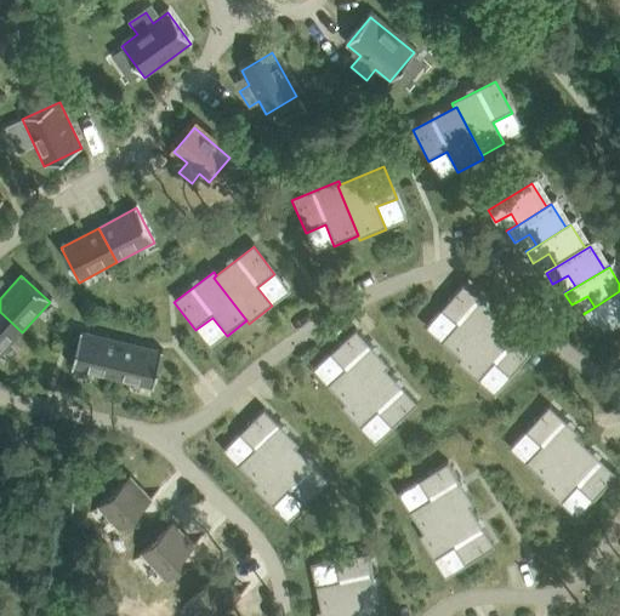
[(501,318),(464,285),(441,312),(456,325),(441,343),(460,360),(495,319),(498,321),(501,318)]
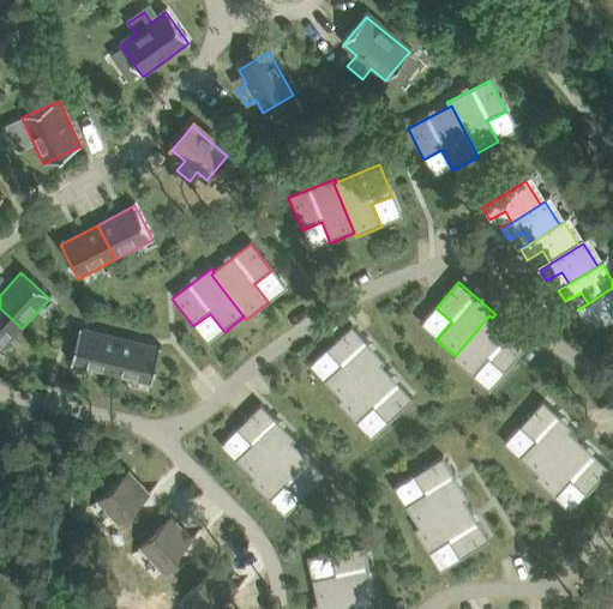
[(612,288),(577,311),(584,321),(600,313),(607,325),(612,320),(612,288)]
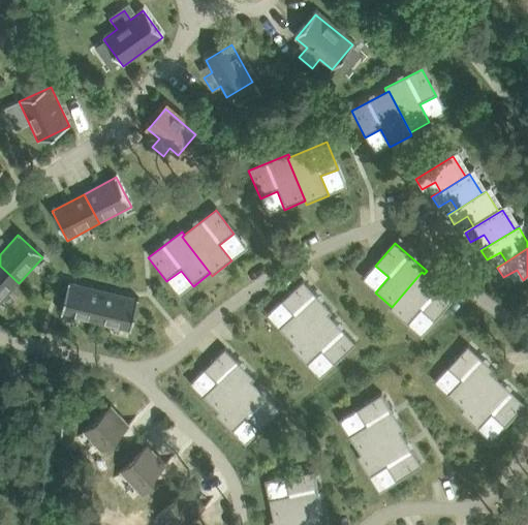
[(0,304),(19,283),(0,266),(0,304)]
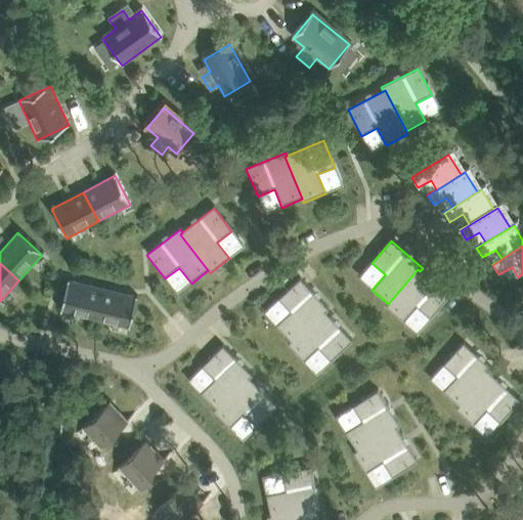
[(420,271),(418,269),(388,304),(385,307),(403,323),(417,308),(430,319),(449,297),(420,271)]
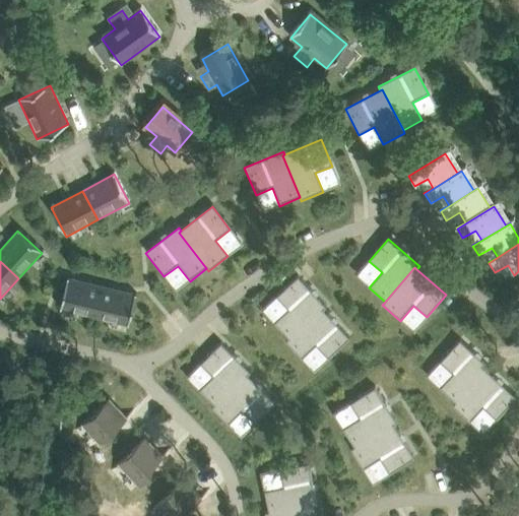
[(298,277),(275,298),(287,311),(273,324),(287,340),(321,309),(322,311),(326,307),(298,277)]
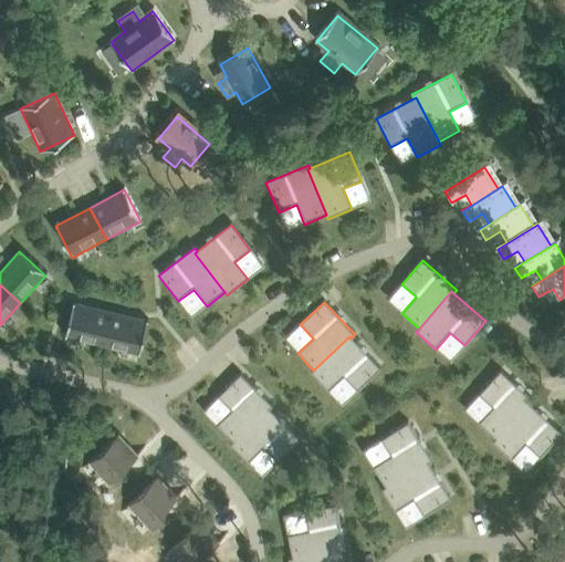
[(111,312),(73,303),(64,339),(102,347),(111,312)]
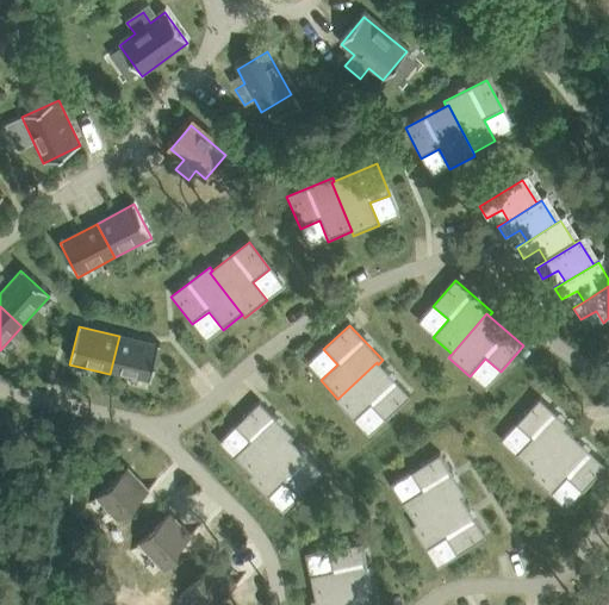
[(160,345),(119,336),(110,374),(151,384),(160,345)]
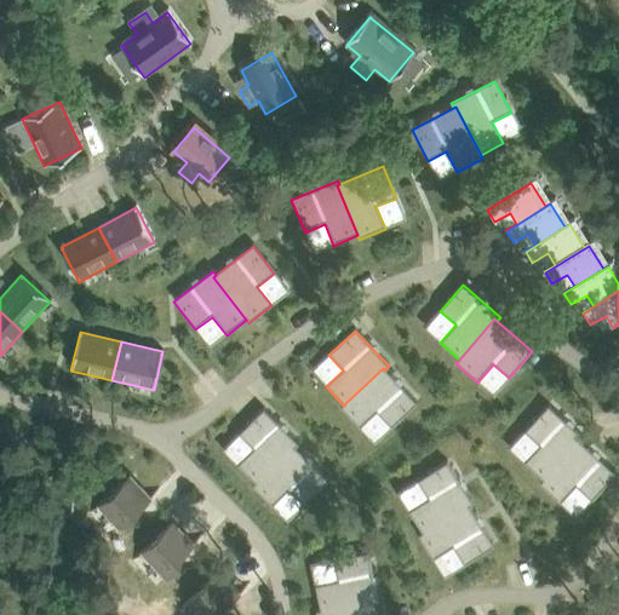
[(383,368),(343,406),(339,409),(360,430),(377,413),(391,429),(417,404),(384,371),(383,368)]
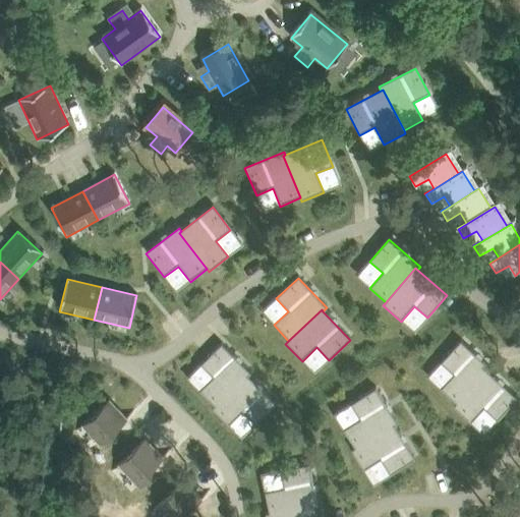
[(492,370),(460,342),(441,364),(453,376),(440,391),(456,405),(485,371),(487,374),(492,370)]
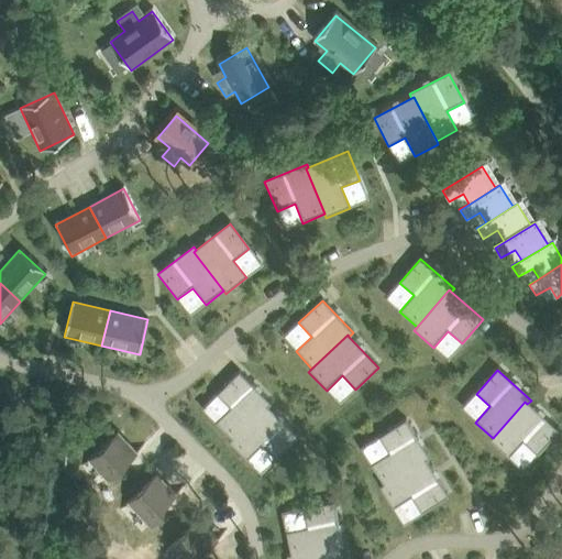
[(239,373),(217,395),(230,409),(215,425),(232,441),(266,406),(267,408),(271,405),(239,373)]
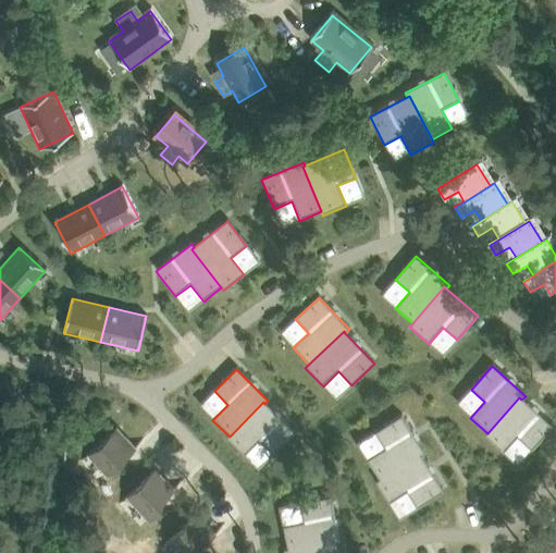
[(487,433),(484,437),(503,454),(517,439),(531,452),(553,428),(521,400),(519,397),(487,433)]
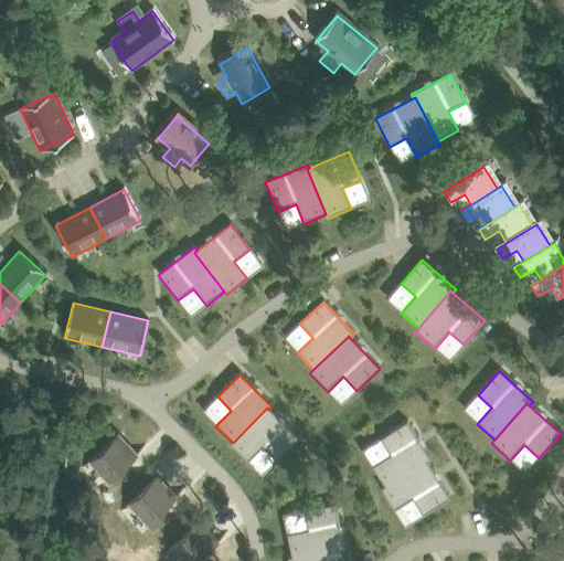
[(233,443),(230,446),(247,464),(262,448),(276,463),(299,440),(268,410),(267,408),(233,443)]
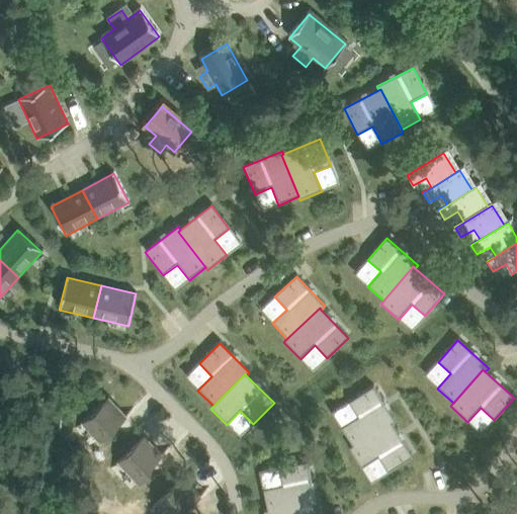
[(357,418),(341,428),(352,446),(391,423),(392,425),(395,422),(373,388),(348,403),(357,418)]
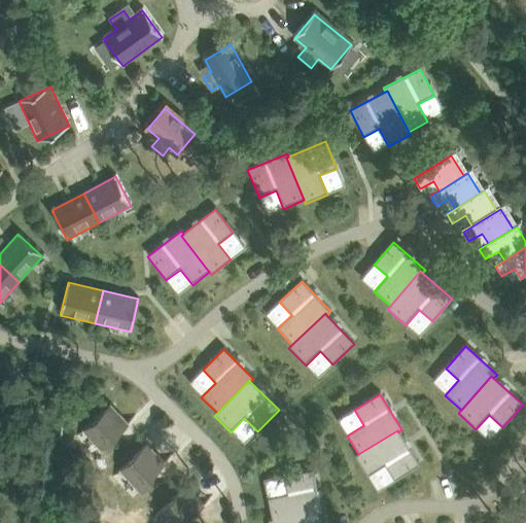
[(84,433),(101,451),(136,418),(135,417),(127,425),(110,408),(75,440),(76,441),(84,433)]
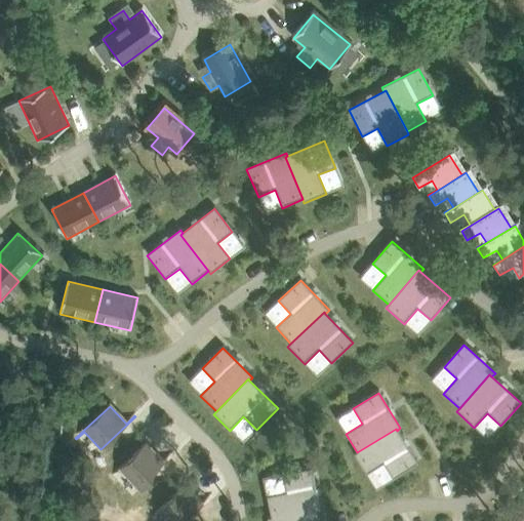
[(357,452),(354,455),(366,475),(383,465),(393,480),(417,464),(397,431),(396,429),(357,452)]
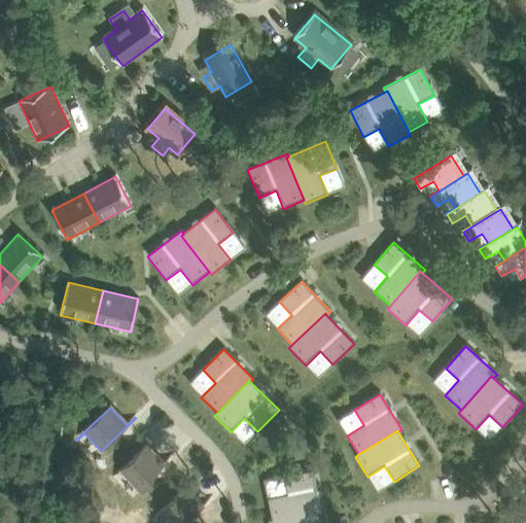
[(150,477),(173,457),(172,456),(163,463),(146,446),(112,479),(113,480),(121,473),(141,493),(154,481),(150,477)]
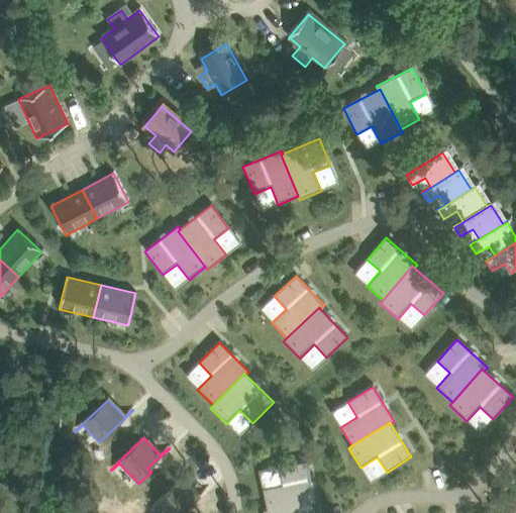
[(307,462),(277,468),(281,485),(262,489),(267,510),(311,501),(311,503),(315,502),(307,462)]
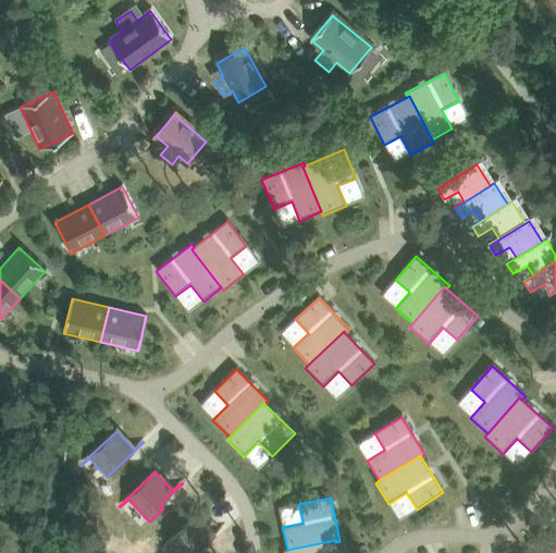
[(160,551),(161,552),(170,543),(177,552),(196,552),(224,527),(223,526),(213,535),(197,516),(160,551)]
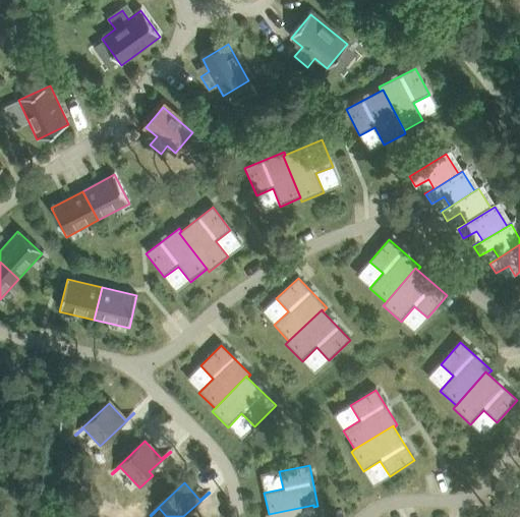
[(269,514),(265,515),(265,516),(315,516),(313,507),(313,505),(269,514)]
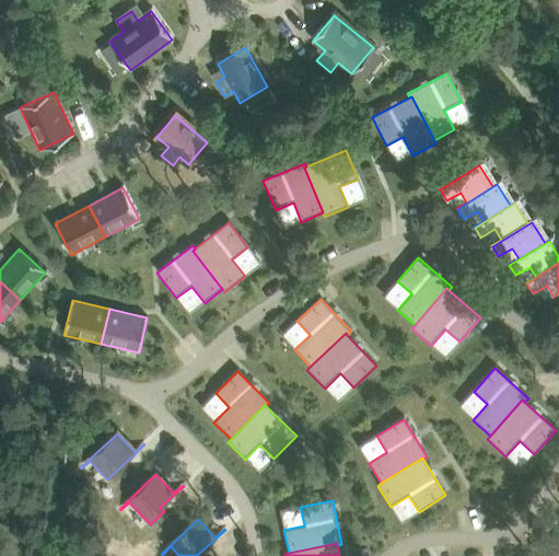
All buildings are outlined.
